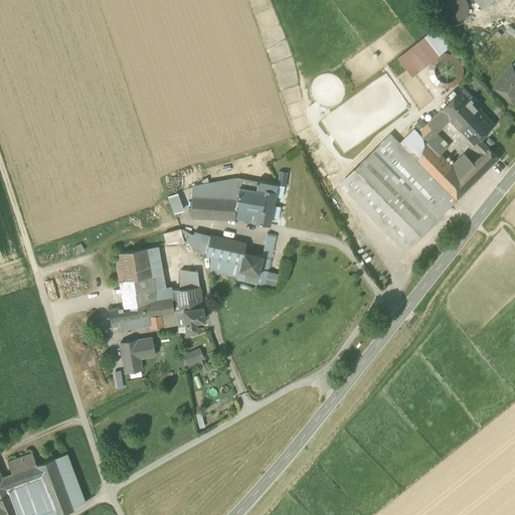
[(437,0),(435,5),(435,12),(437,18),(442,23),(449,26),(455,26),(461,23),(466,18),(468,12),(468,7),(466,1),(465,0),(437,0)]
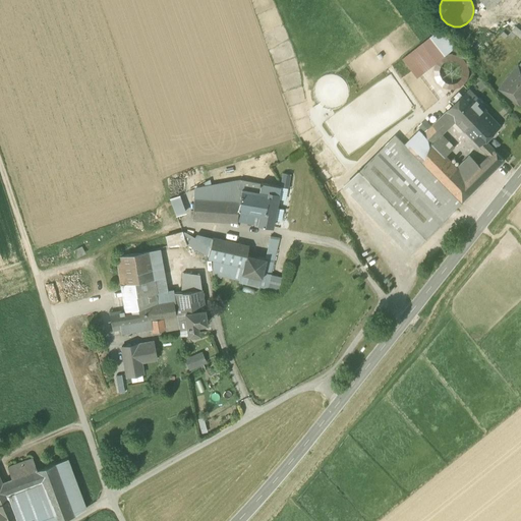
[(481,0),(488,8),(498,0),(481,0)]
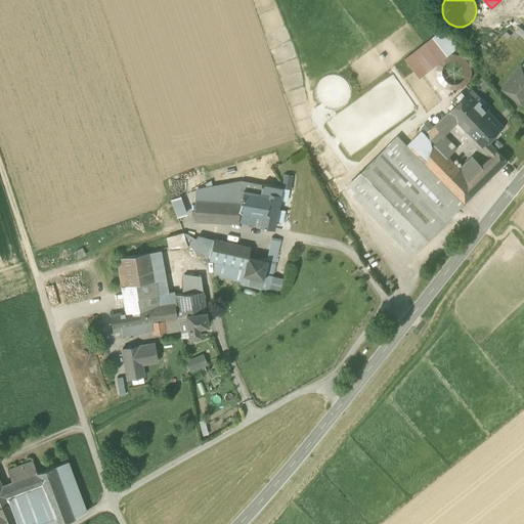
[(523,30),(519,27),(515,32),(523,39),(523,30)]
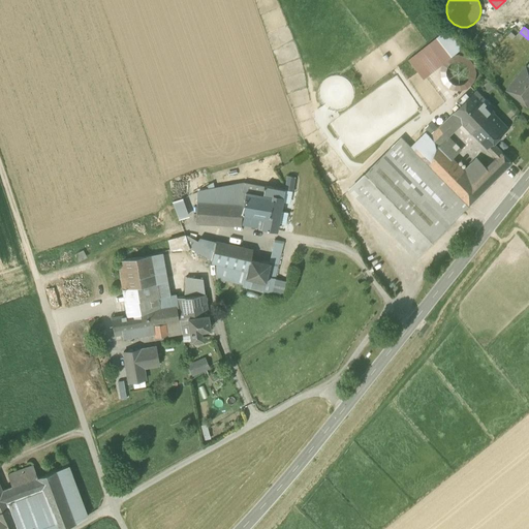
[(461,49),(447,31),(408,60),(424,78),(461,49)]
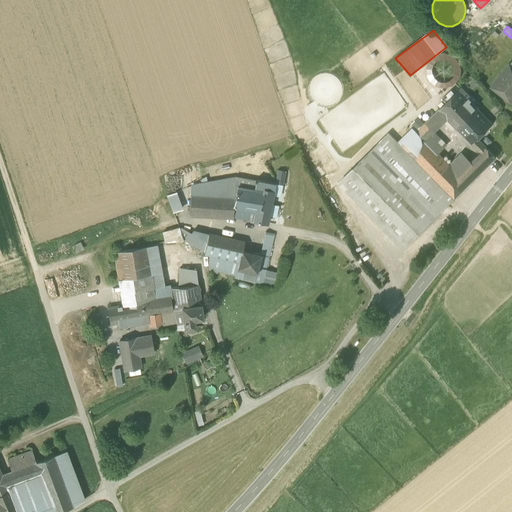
[(432,59),(427,69),(430,80),(439,87),(451,86),(459,78),(460,66),(453,57),(442,54),(432,59)]
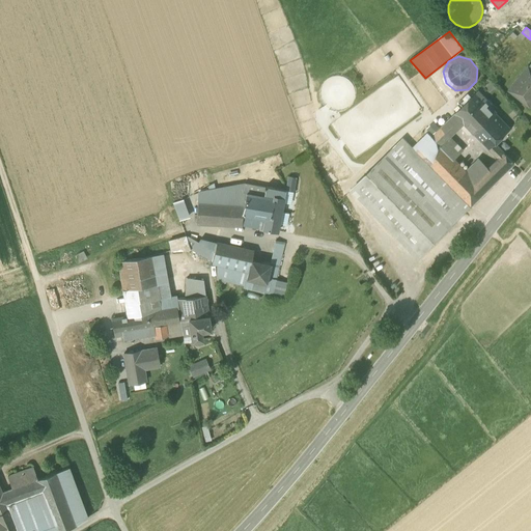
[(530,63),(529,67),(528,66),(509,91),(528,106),(530,101),(530,63)]
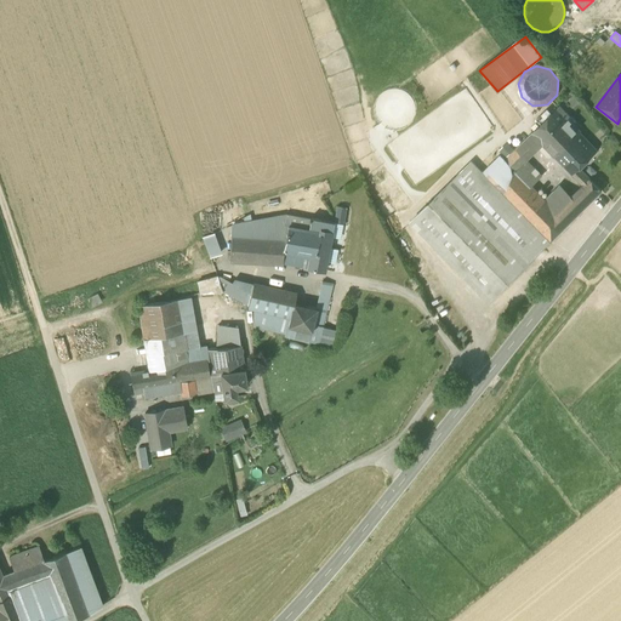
[(543,144),(554,155),(579,132),(575,129),(567,120),(569,118),(559,107),(533,134),(543,144)]
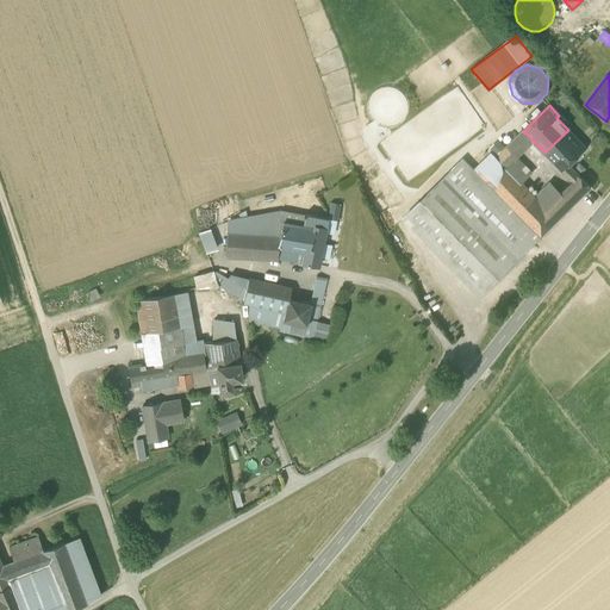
[(561,114),(559,116),(556,118),(565,126),(570,123),(561,114)]
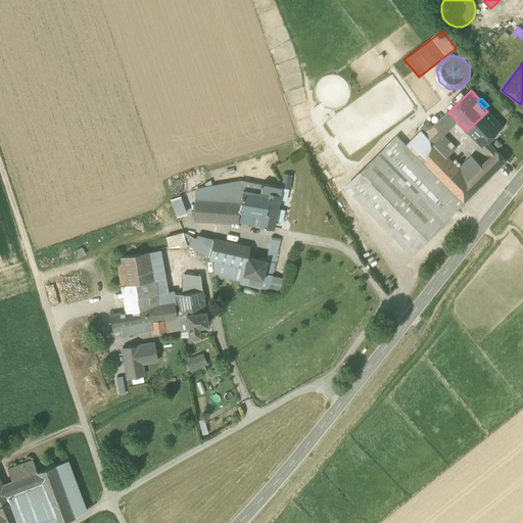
[(467,131),(484,149),(490,144),(487,142),(503,127),(487,111),(467,131)]
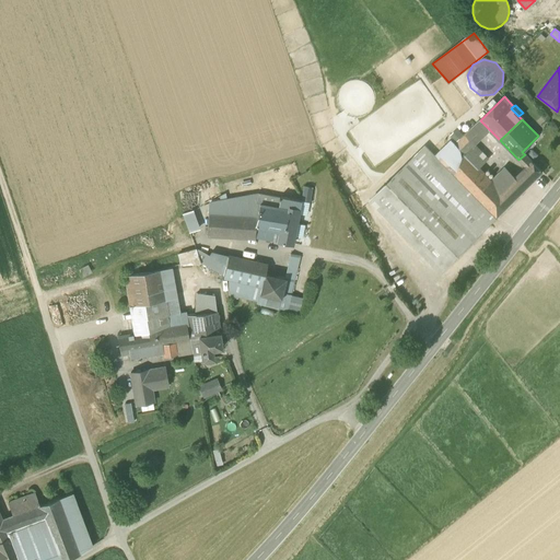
[(480,120),(466,135),(476,144),(490,130),(480,120)]
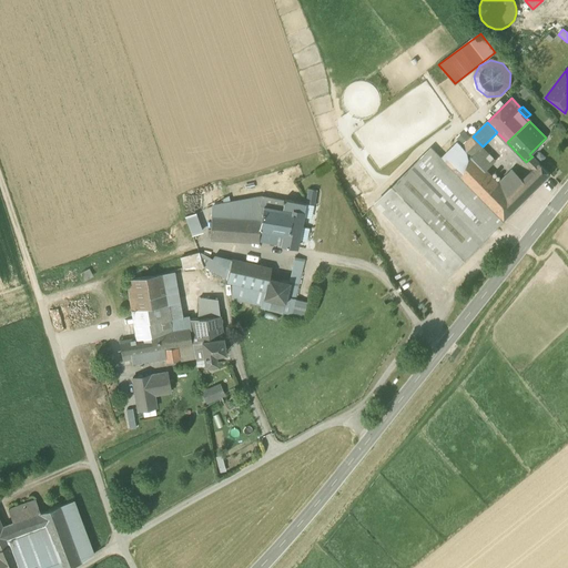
[(462,146),(470,155),(472,156),(473,156),(482,146),(483,146),(473,137),(462,146)]
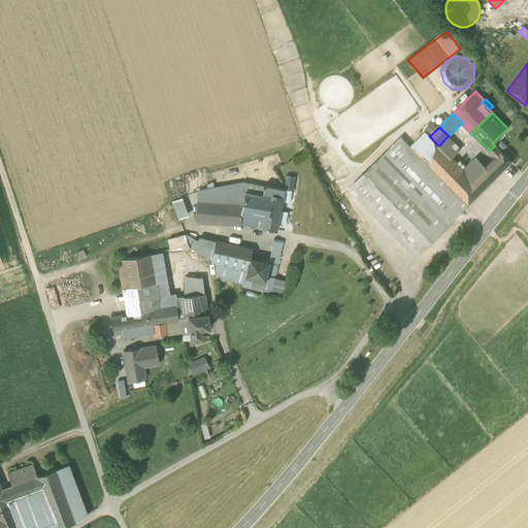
[(401,136),(397,141),(416,159),(420,155),(429,164),(437,144),(429,136),(425,132),(410,146),(401,136)]
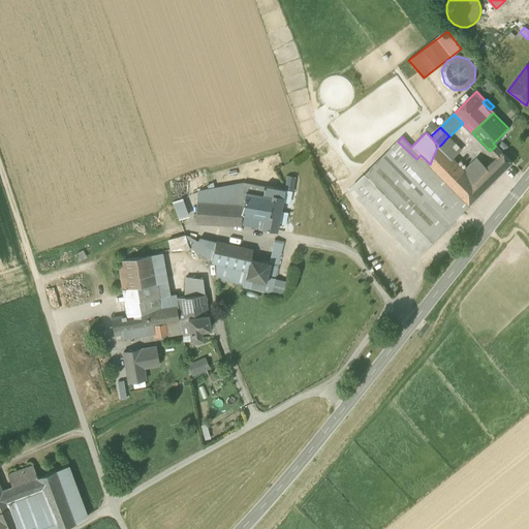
[(462,150),(448,136),(440,146),(453,159),(462,150)]
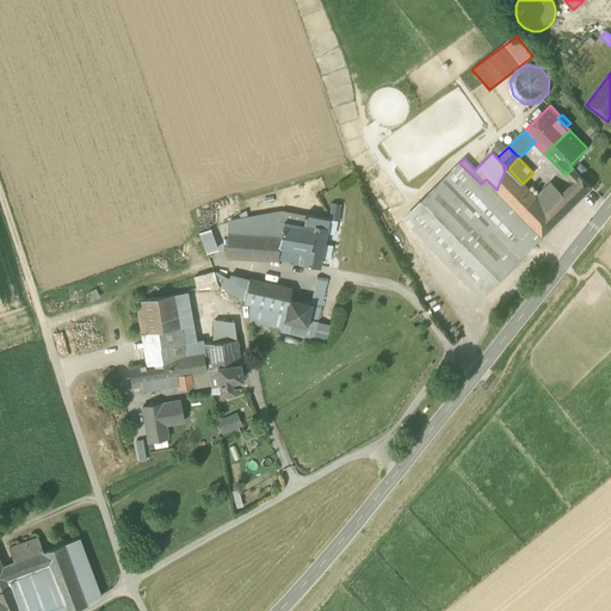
[(481,297),(542,238),(497,191),(492,196),(481,184),(460,164),(405,218),(481,297)]
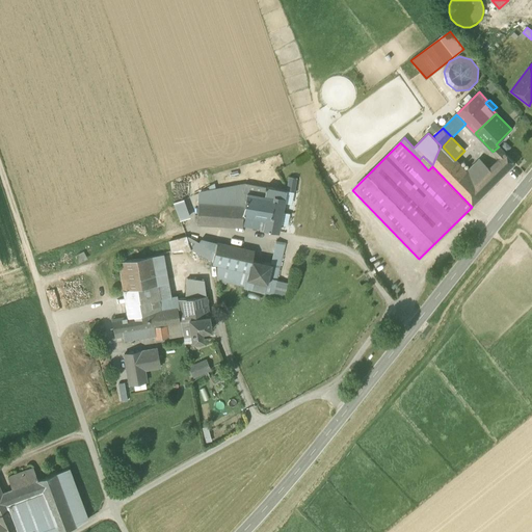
[(455,160),(443,147),(442,147),(441,145),(432,165),(432,166),(472,207),(487,191),(477,181),(467,171),(455,160)]
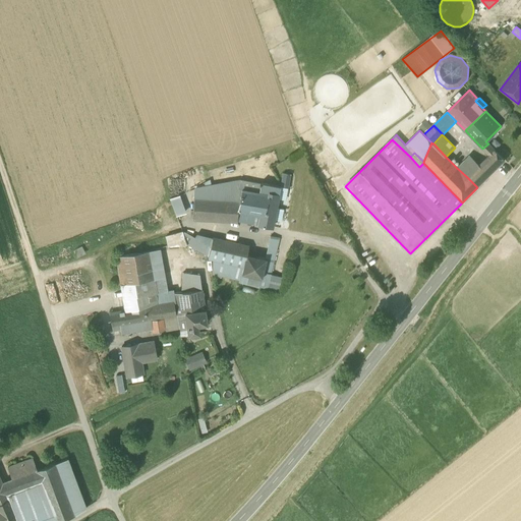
[(482,149),(489,156),(495,150),(488,143),(482,149)]
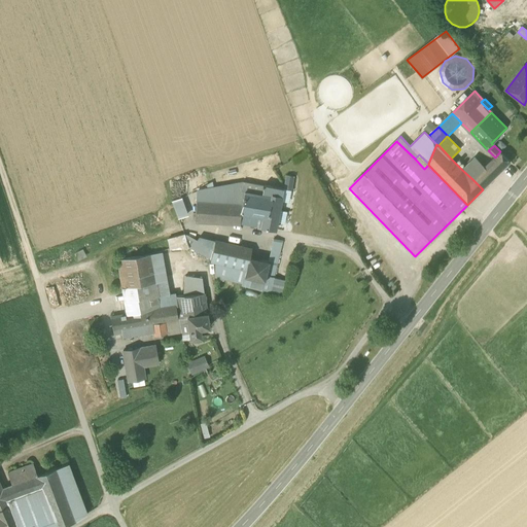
[(511,162),(500,151),(495,157),(491,161),(501,172),(511,162)]
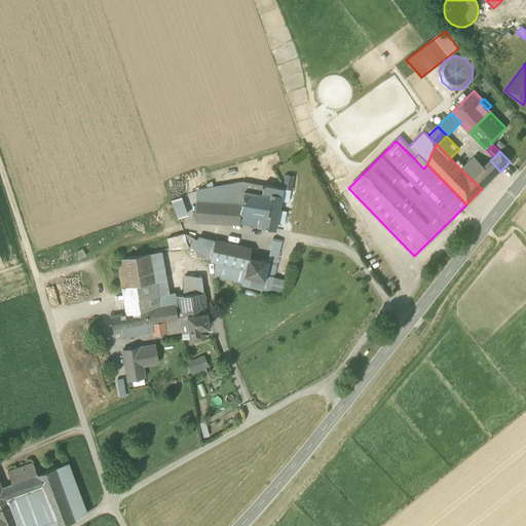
[(418,154),(414,158),(423,168),(427,164),(427,163),(418,154)]
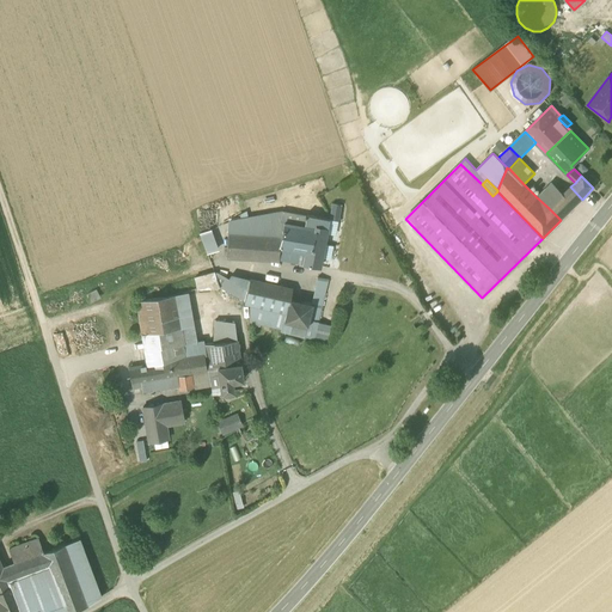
[(552,182),(537,197),(549,208),(562,195),(552,182)]
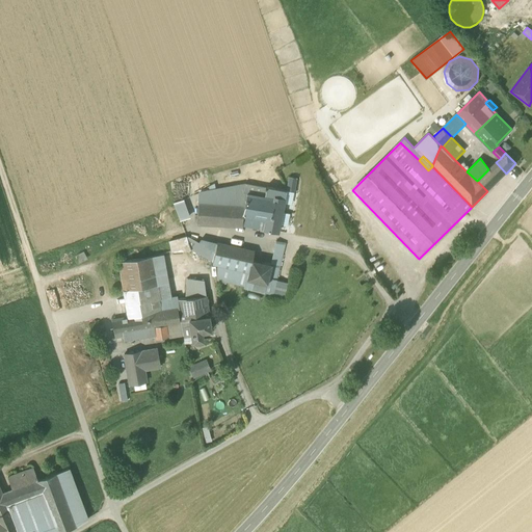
[(500,179),(506,174),(496,162),(489,168),(500,179)]
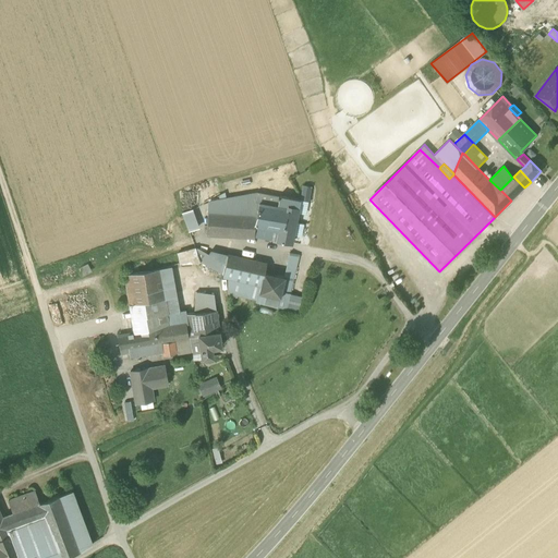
[(511,201),(524,187),(513,177),(512,178),(500,190),(511,201)]
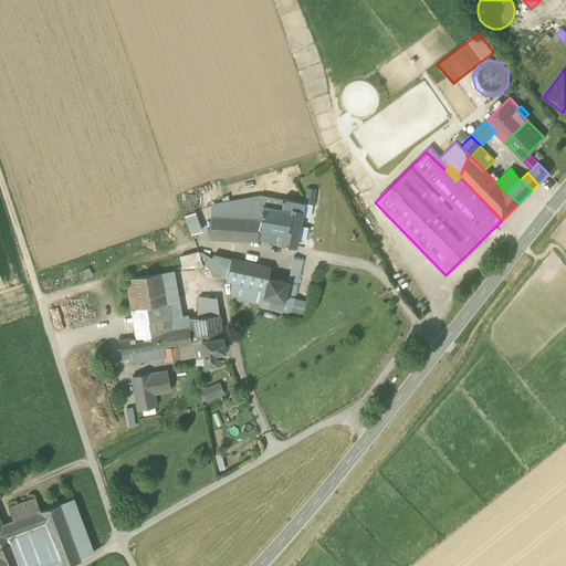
[(306,188),(304,203),(313,205),(316,189),(306,188)]
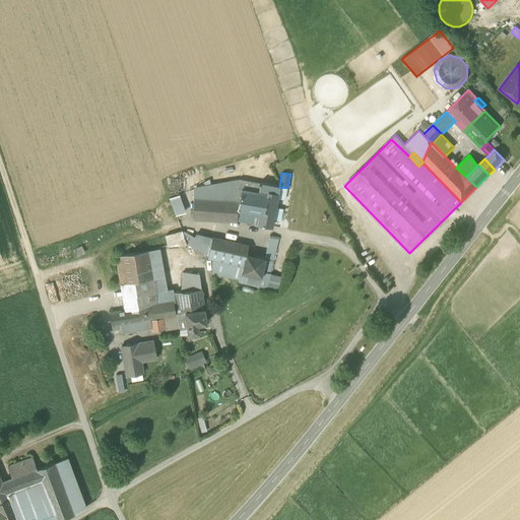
[(237,221),(237,220),(237,211),(237,210),(239,201),(241,189),(258,192),(260,183),(241,180),(194,189),(193,199),(192,218),(237,221)]
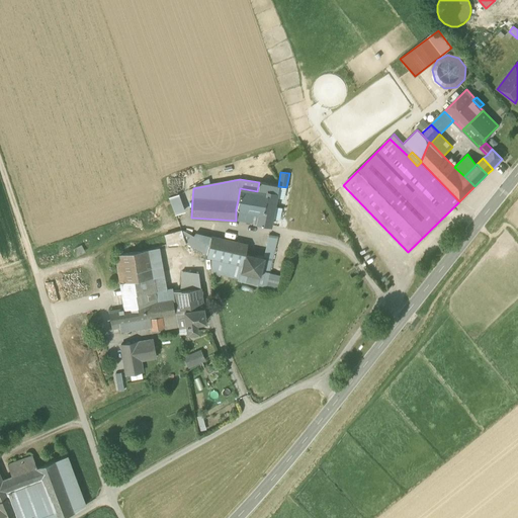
[(259,182),(257,191),(266,193),(262,214),(258,213),(256,224),(270,227),(278,186),(259,182)]
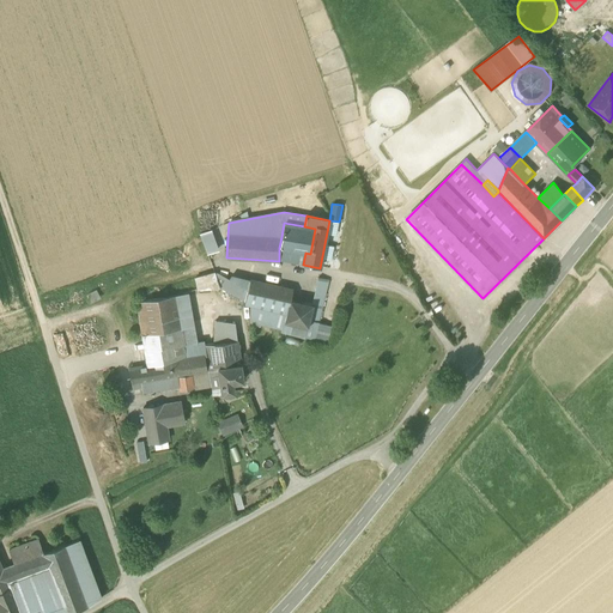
[(279,248),(279,249),(305,253),(310,254),(315,229),(304,226),(284,223),(281,237),(279,248)]
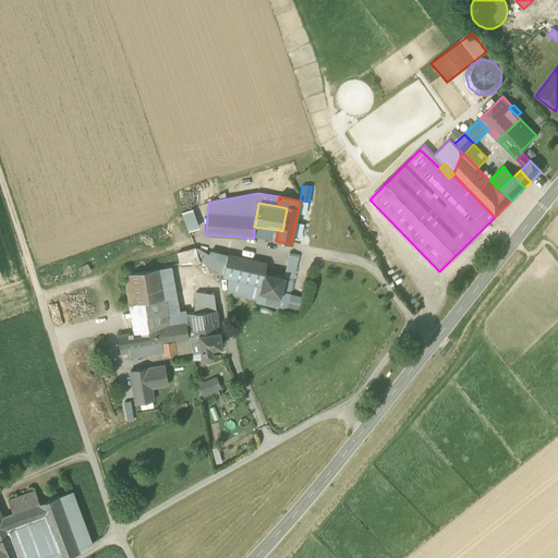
[(192,209),(182,213),(189,231),(199,228),(192,209)]
